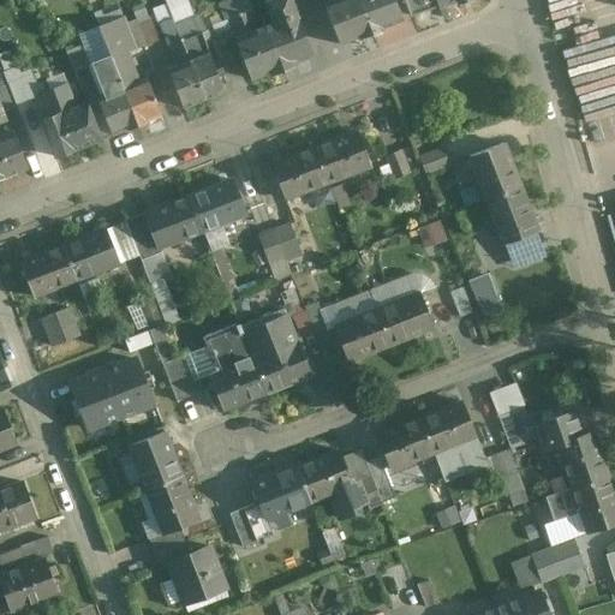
[(297,15),(291,0),(269,0),(264,1),(273,24),(266,27),(282,70),(282,71),(294,66),(293,64),(312,57),(297,15)]
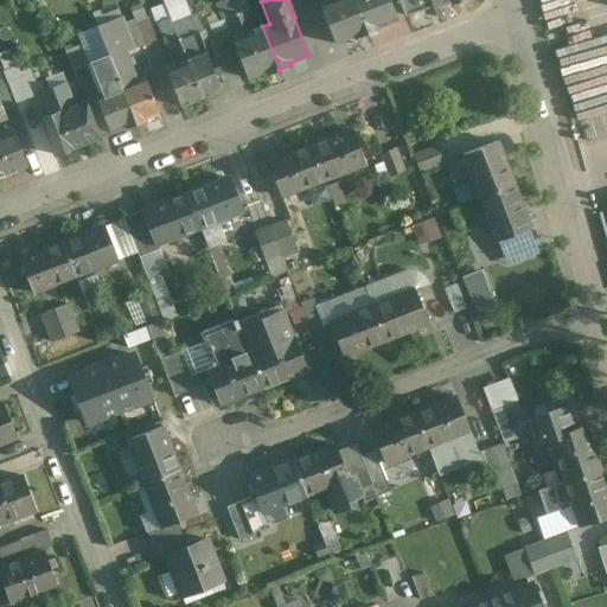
[(317,0),(319,4),(336,44),(355,37),(356,38),(368,34),(353,0),(317,0)]
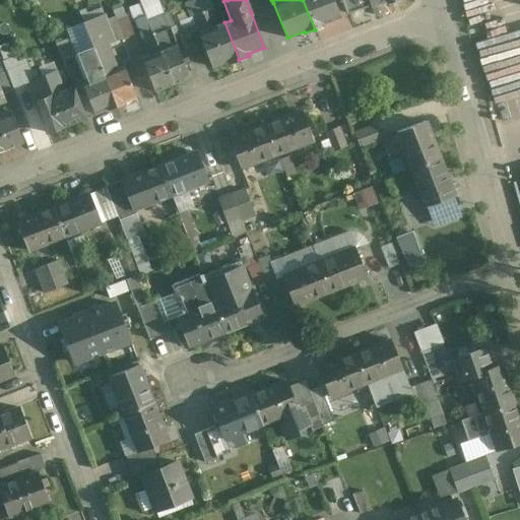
[(303,0),(315,29),(324,25),(323,23),(339,17),(332,0),(303,0)]
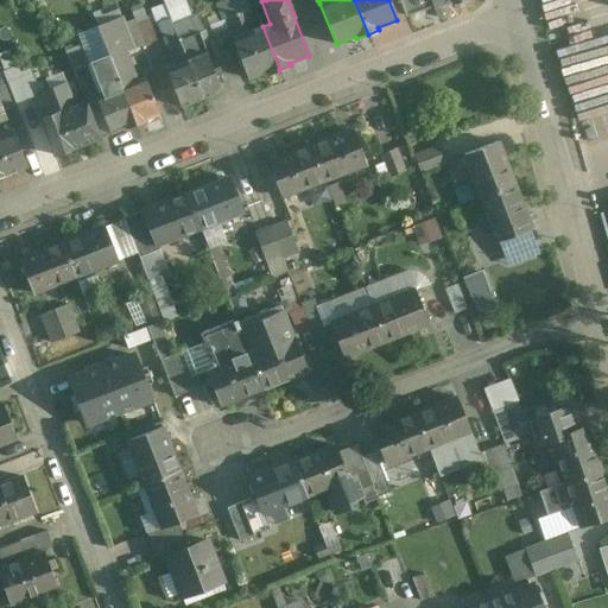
[(436,5),(434,0),(399,0),(406,16),(436,5)]
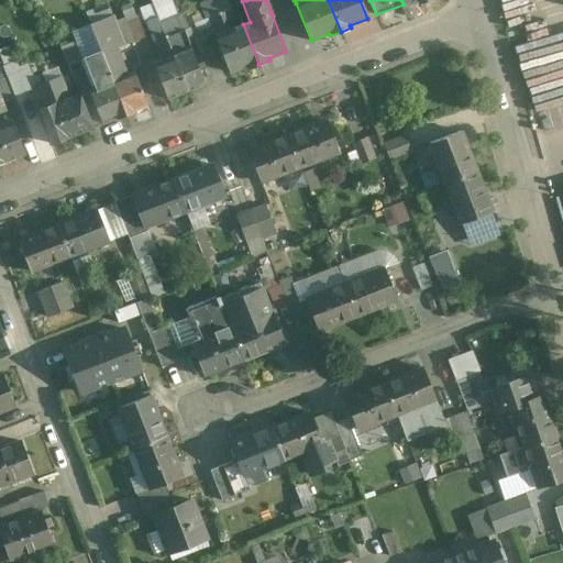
[(191,37),(183,14),(168,20),(161,1),(152,4),(157,19),(186,91),(205,85),(199,70),(205,69),(202,64),(197,65),(187,39),(191,37)]
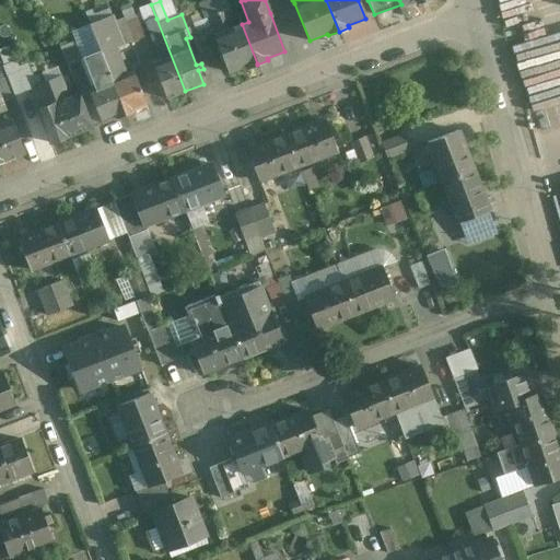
[(225,1),(217,4),(220,12),(229,9),(225,1)]
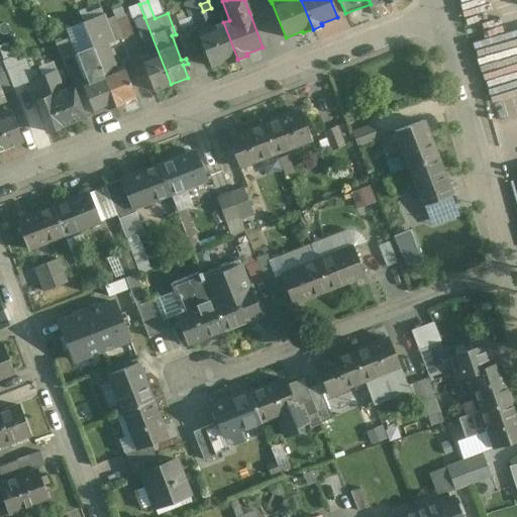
[(203,11),(192,16),(198,32),(217,24),(211,8),(203,11)]
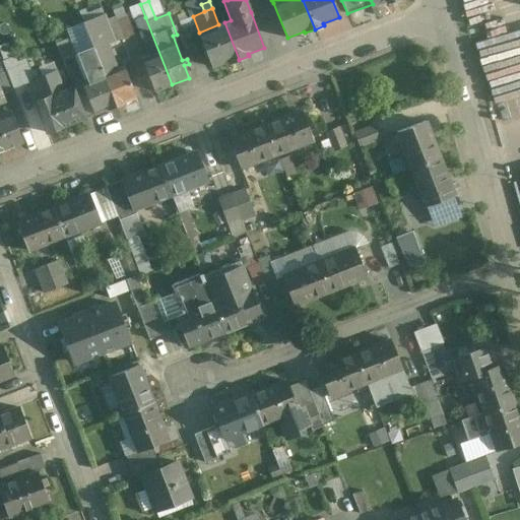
[(124,66),(117,69),(108,45),(115,42),(104,14),(83,22),(91,43),(116,107),(124,104),(123,103),(136,98),(124,66)]
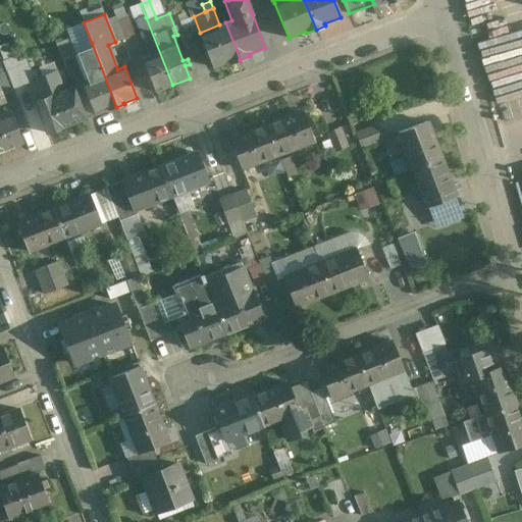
[(172,85),(146,17),(137,20),(151,56),(143,59),(155,92),(172,85)]
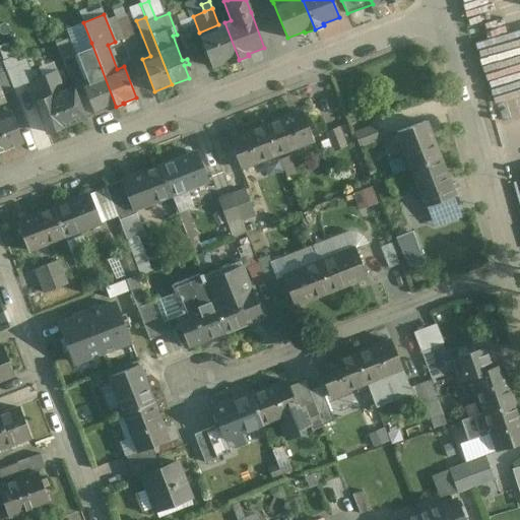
[(199,33),(198,33),(212,67),(229,61),(230,63),(239,59),(224,22),(218,24),(199,33)]
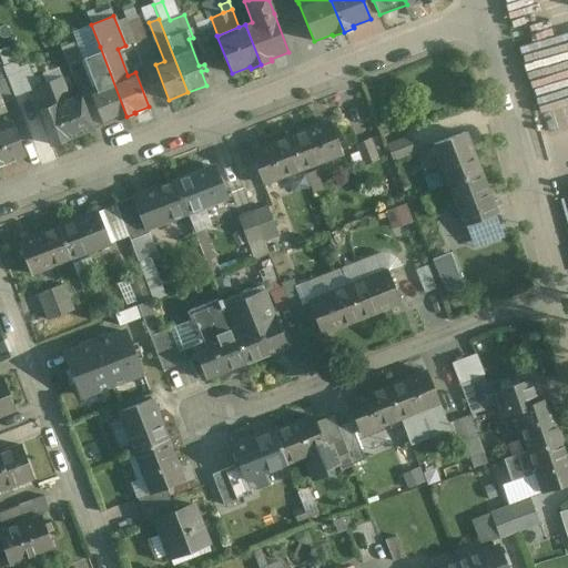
[(127,117),(100,47),(92,50),(94,57),(88,59),(99,87),(90,90),(104,124),(118,119),(119,120),(127,117)]
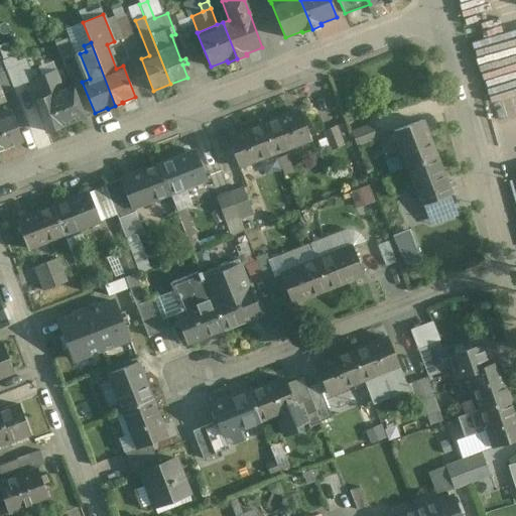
[(25,84),(15,57),(3,62),(13,89),(25,84)]
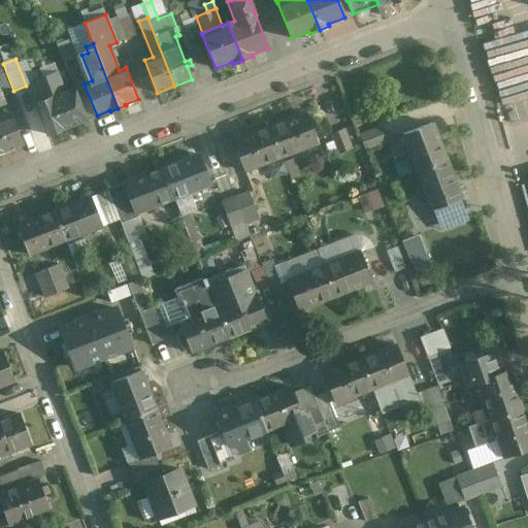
[(74,89),(65,92),(57,73),(34,83),(41,101),(35,103),(48,135),(87,121),(74,89)]
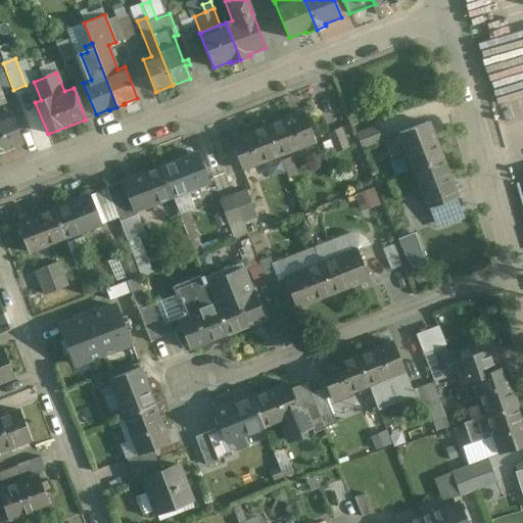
[(9,108),(4,110),(5,114),(0,116),(0,151),(24,143),(11,112),(10,112),(9,108)]
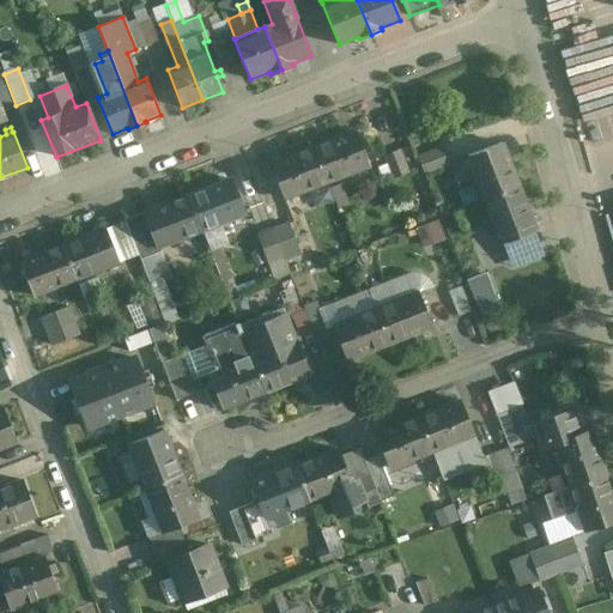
[(356,129),(313,146),(326,180),(369,163),(356,129)]
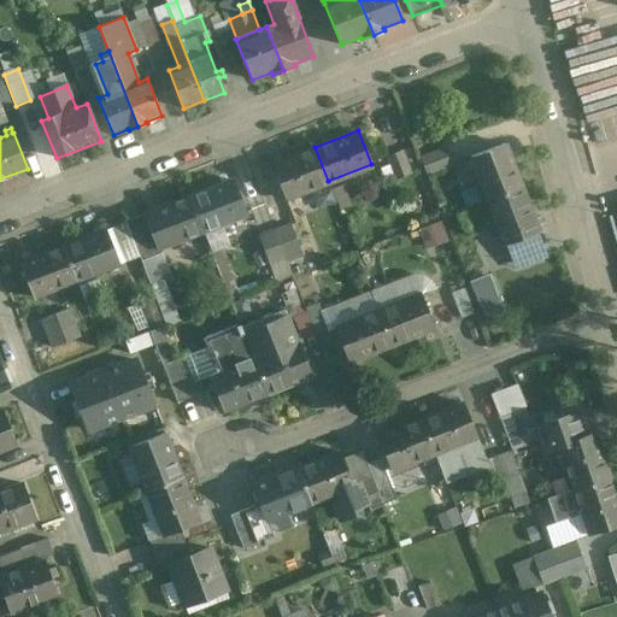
[(505,144),(470,157),(488,200),(522,187),(505,144)]
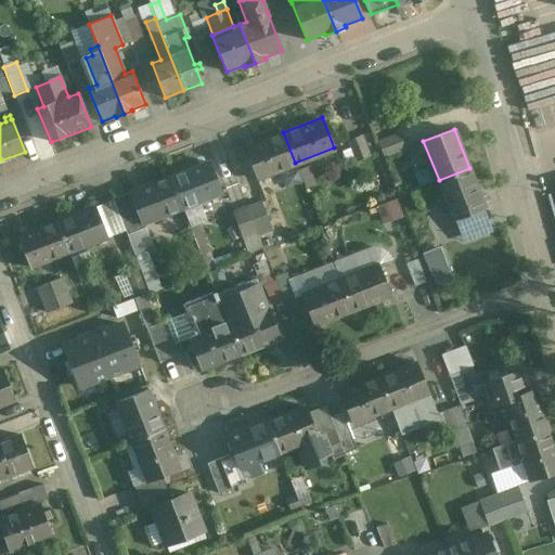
[(283,132),(244,147),(256,178),(295,163),(283,132)]
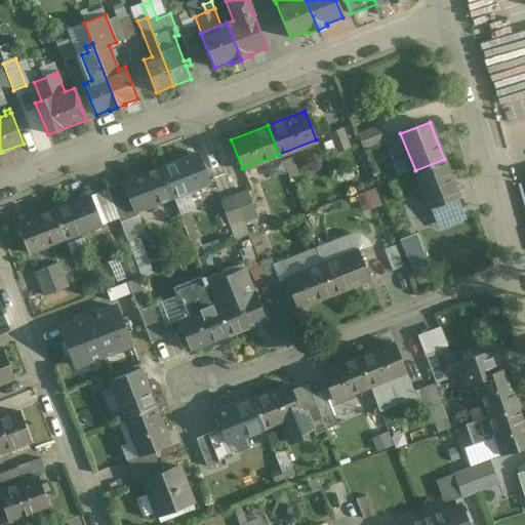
[(377,125),(358,132),(363,147),(384,138),(377,125)]
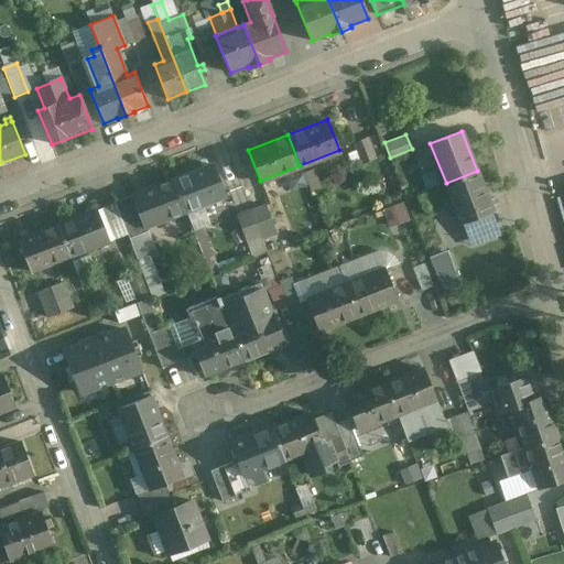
[(367,136),(353,141),(361,162),(376,156),(367,136)]
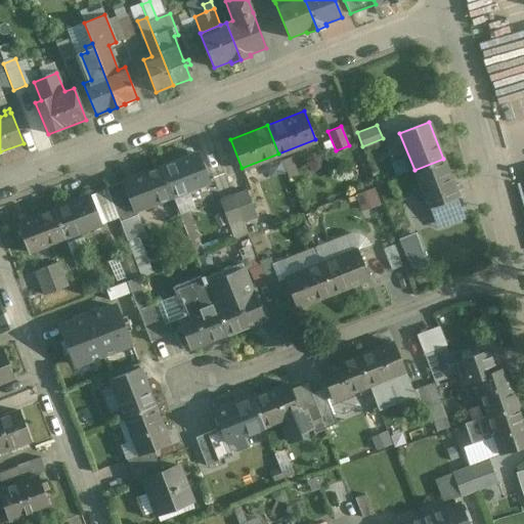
[(197,151),(160,166),(172,197),(209,182),(197,151)]
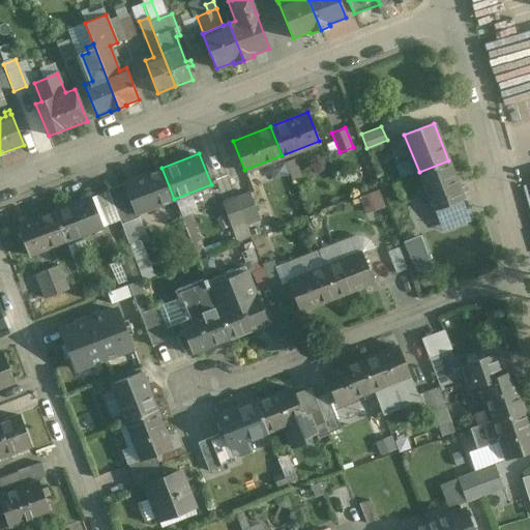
[(302,177),(296,157),(287,160),(292,180),(302,177)]
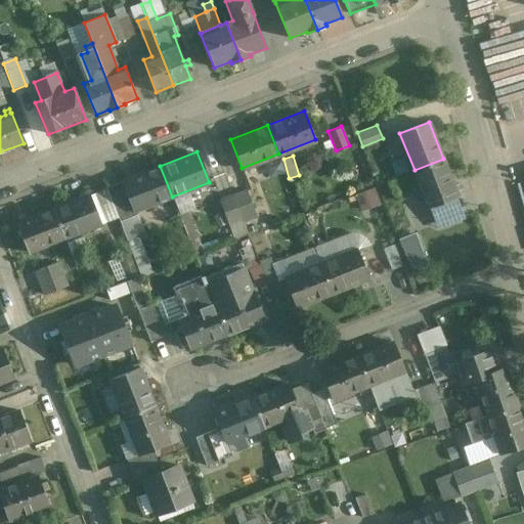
[(443,159),(415,170),(428,206),(456,194),(443,159)]
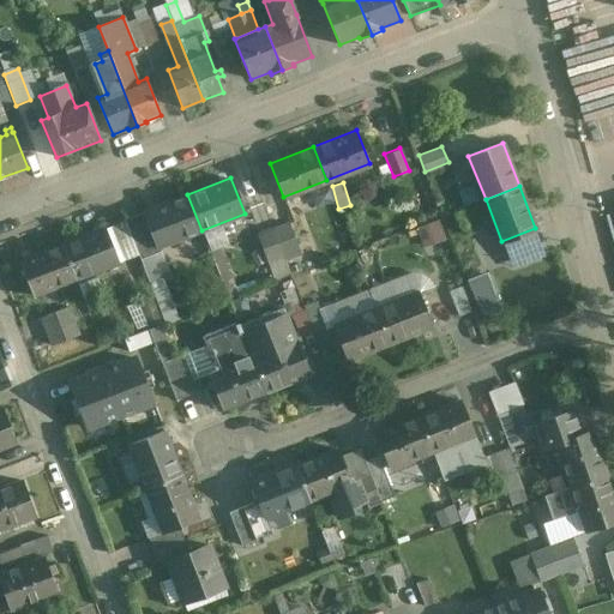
[(187,194),(145,211),(158,247),(202,230),(187,194)]
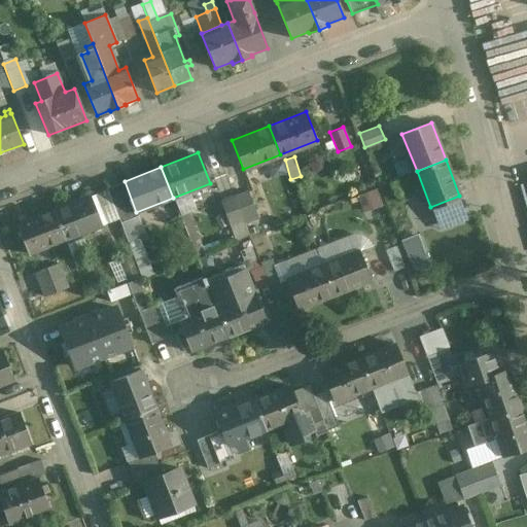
[(363,210),(382,206),(378,189),(359,194),(363,210)]
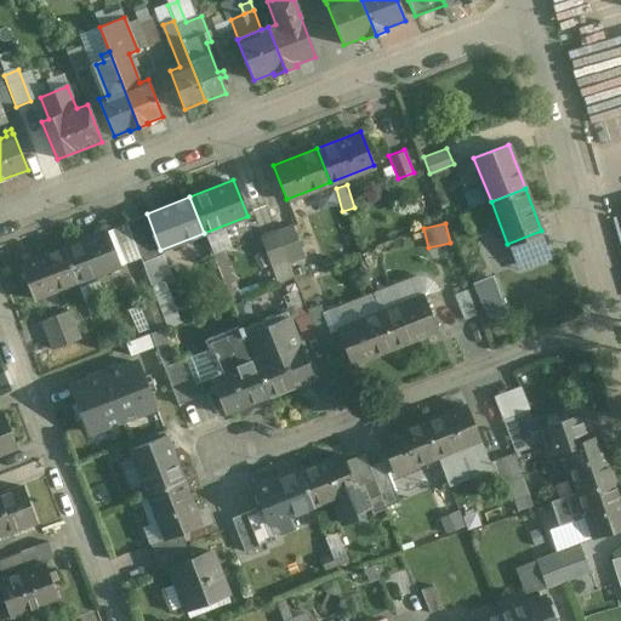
[(292,227),(277,233),(286,260),(289,265),(305,258),(292,227)]
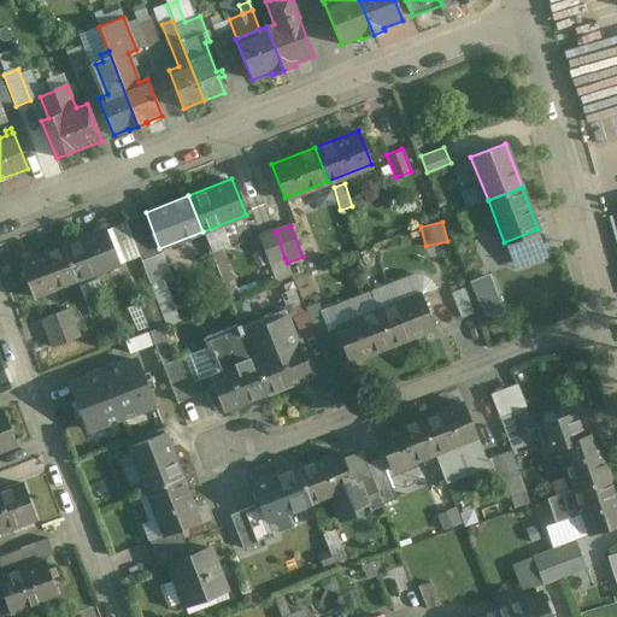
[(104,228),(63,245),(76,278),(117,262),(104,228)]
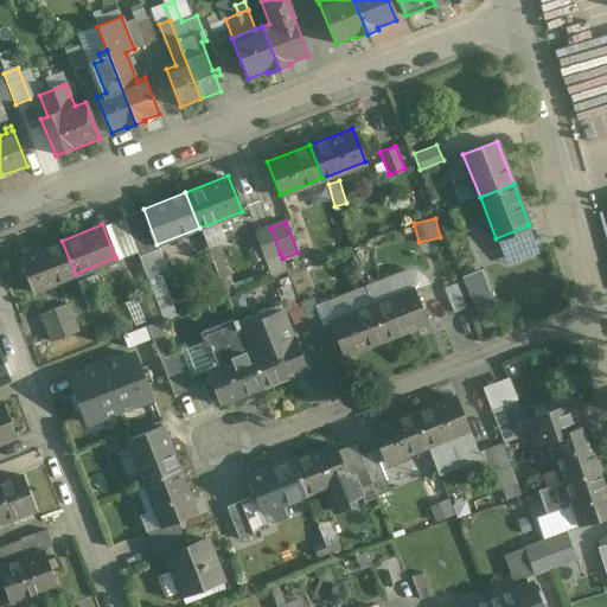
[(270,228),(255,232),(264,260),(280,254),(270,228)]
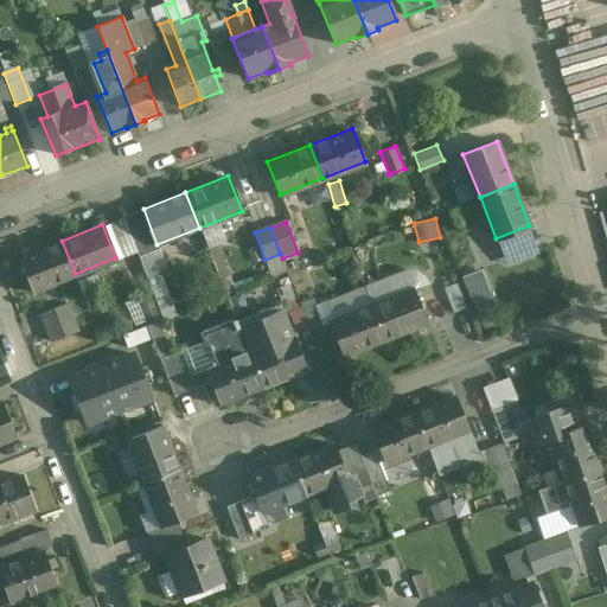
[(62,241),(18,257),(31,291),(75,274),(62,241)]
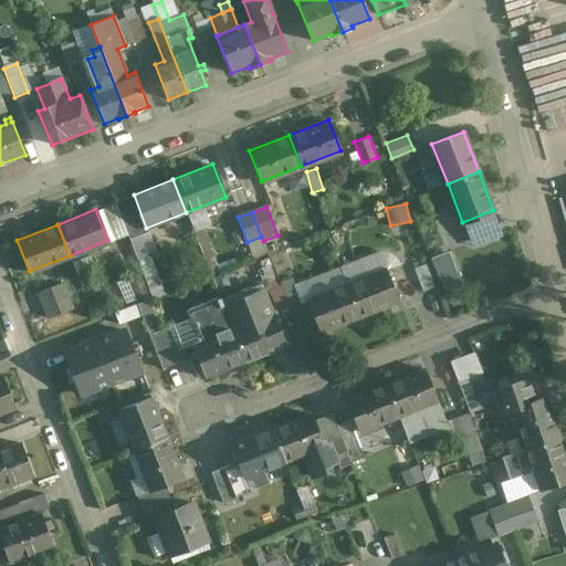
[(432,257),(442,287),(462,282),(451,251),(432,257)]
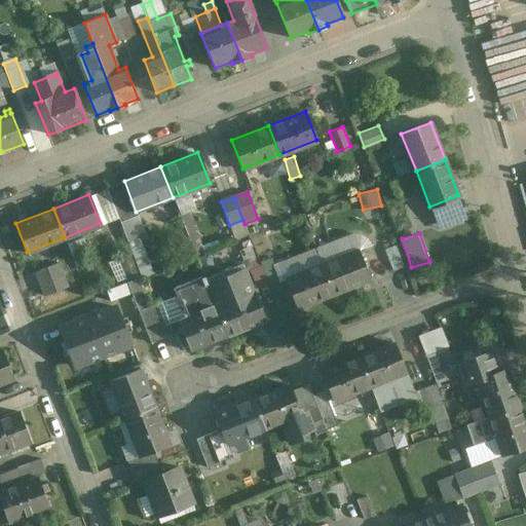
[(403,266),(396,246),(384,250),(392,270),(403,266)]
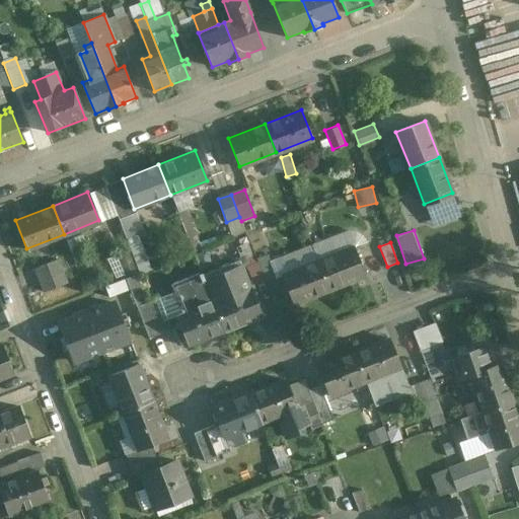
[(172,244),(155,251),(159,262),(176,254),(172,244)]
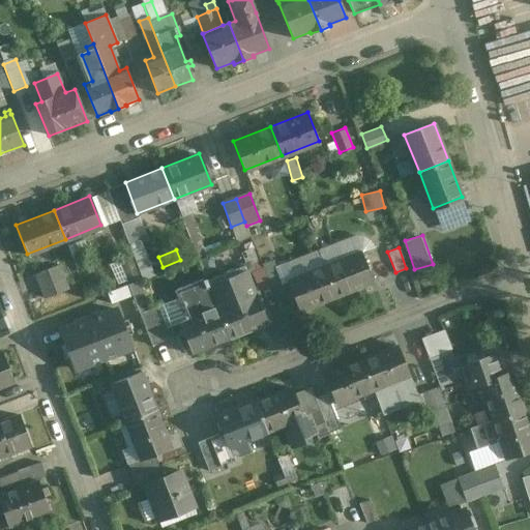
[(361,252),(324,266),(336,296),(373,282),(361,252)]
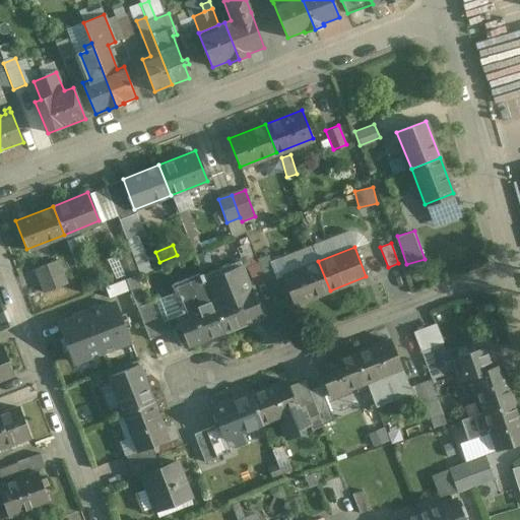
[(268,254),(257,258),(266,281),(277,276),(268,254)]
